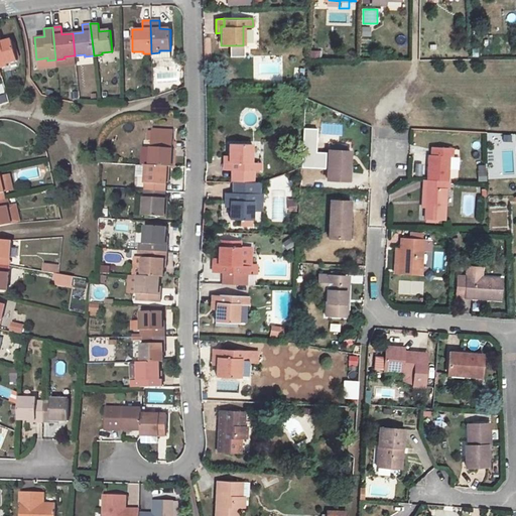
[(362,27),(361,36),(370,37),(370,27),(362,27)]
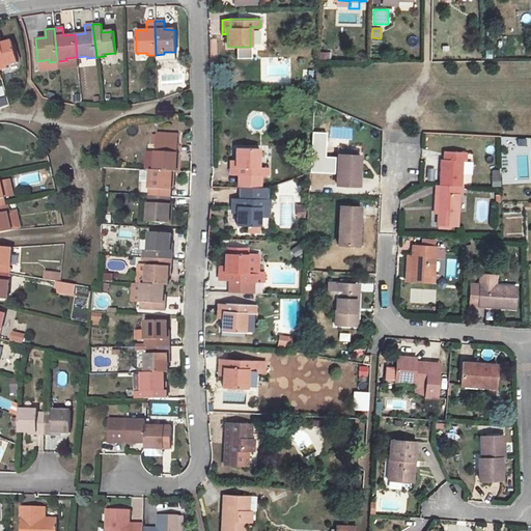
[(254,29),(254,48),(263,48),(263,38),(257,38),(257,29),(254,29)]
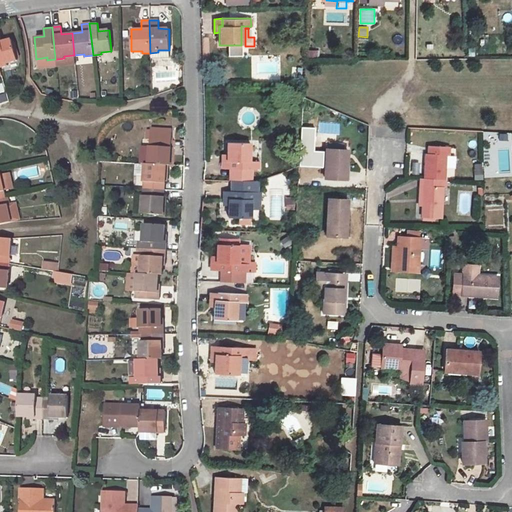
[(0,67),(7,65),(7,62),(17,60),(11,39),(1,41),(0,37),(0,67)]
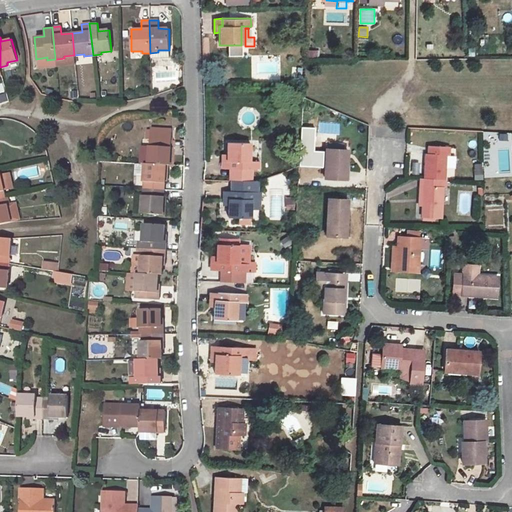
[(58,66),(74,65),(73,55),(64,56),(64,58),(57,59),(58,66)]
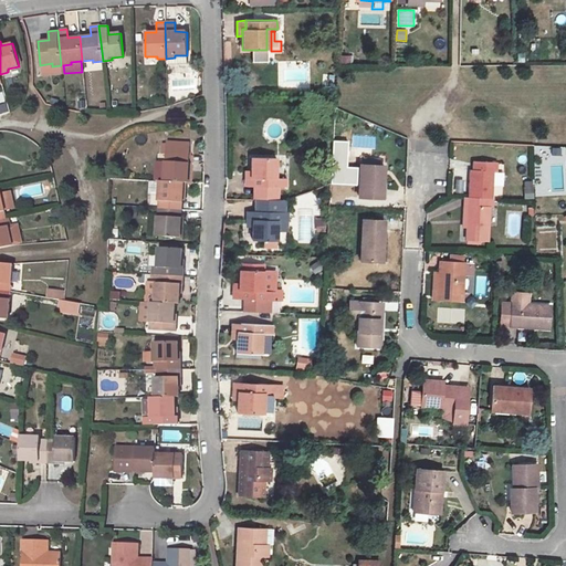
[(187,182),(190,143),(166,142),(164,180),(182,181),(187,182)]
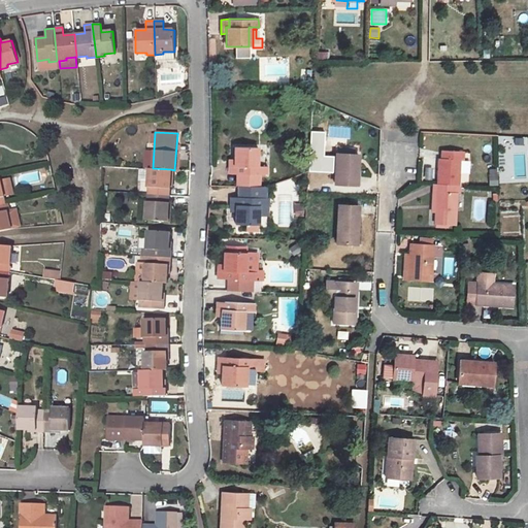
[(234,146),(234,159),(234,166),(237,166),(236,173),(259,174),(266,174),(266,166),(257,166),(258,147),(234,146)]
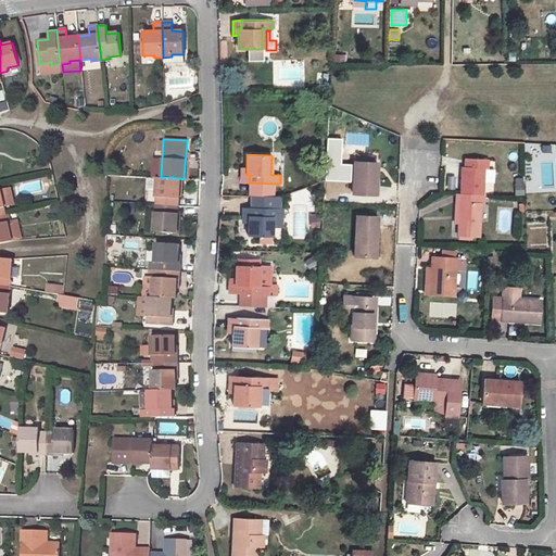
[(462,166),(460,194),(478,194),(483,196),(484,169),(488,169),(488,161),(465,160),(465,167),(462,166)]
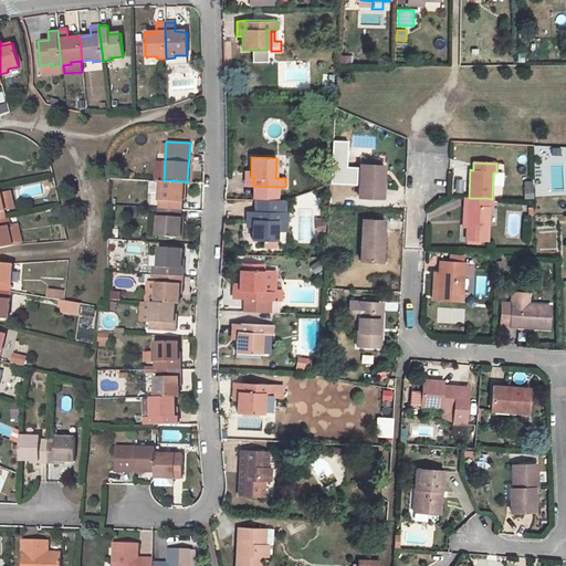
[(359,165),(357,197),(381,198),(383,166),(359,165)]
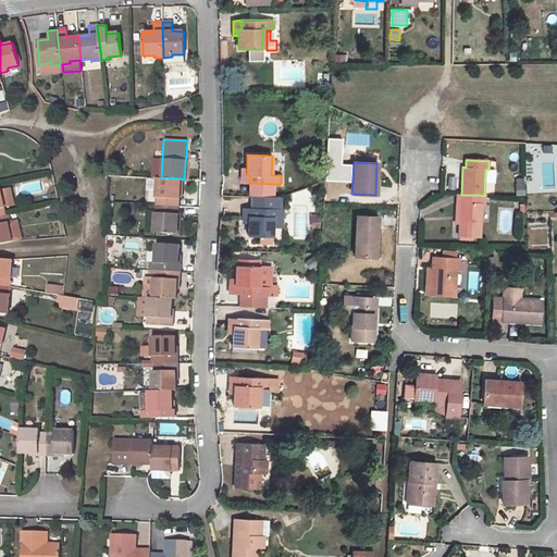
[(247,175),(247,168),(242,169),(240,183),(249,183),(250,175),(247,175)]
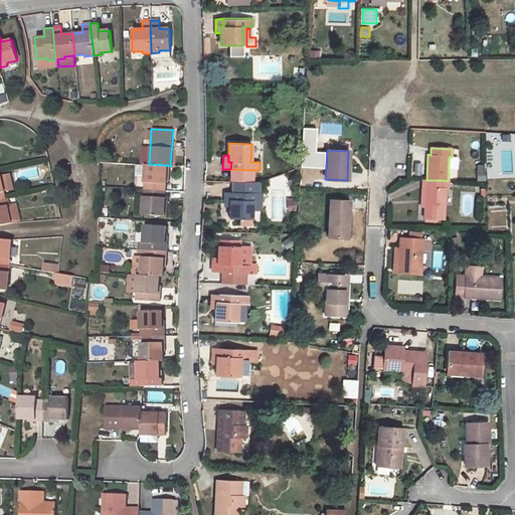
[(166,165),(149,164),(145,164),(143,189),(165,190),(166,165)]
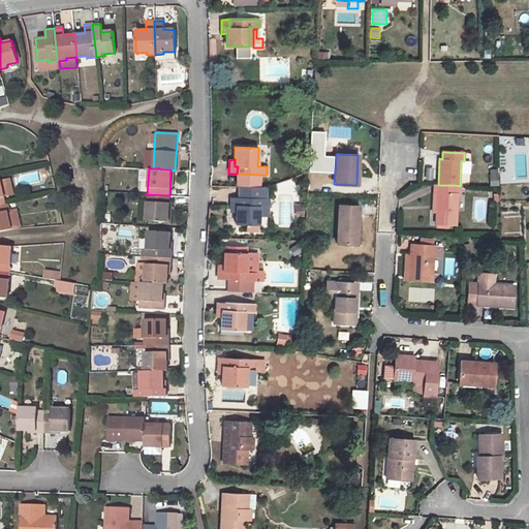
[(489,170),(490,186),(498,186),(497,170),(489,170)]
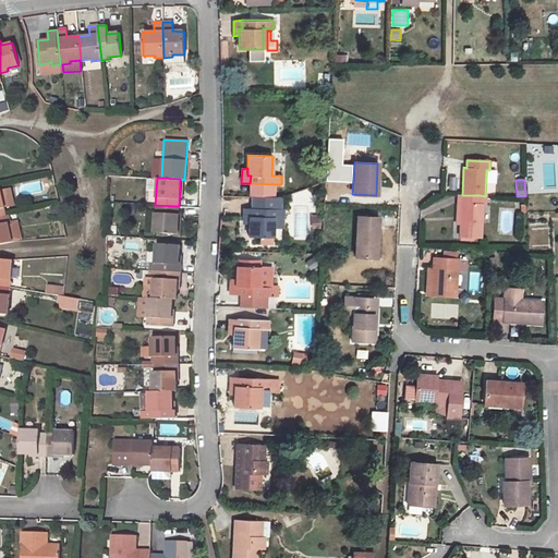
[(250,183),(250,194),(274,194),(274,184),(250,183)]
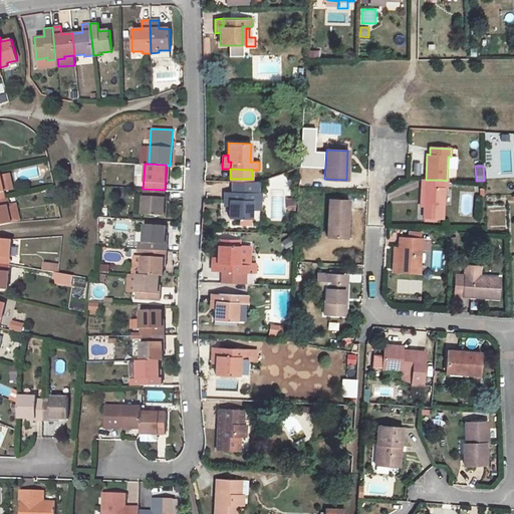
[(424,207),(424,218),(425,218),(435,218),(441,219),(443,219),(444,188),(441,188),(442,180),(426,180),(424,207)]
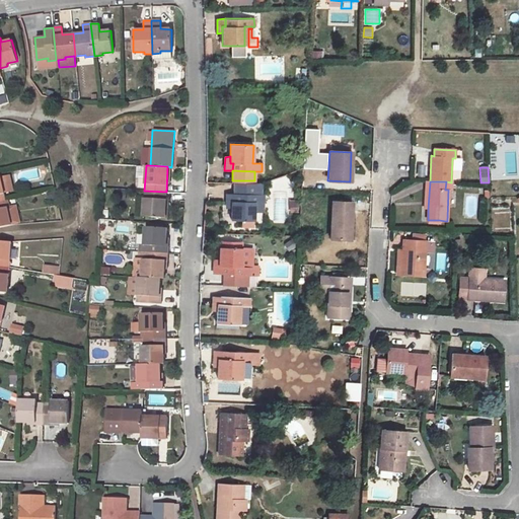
[(231,201),(230,208),(230,220),(243,221),(243,227),(253,227),(253,212),(253,202),(263,202),(263,194),(260,194),(258,182),(234,182),(234,194),(234,201),(231,201)]
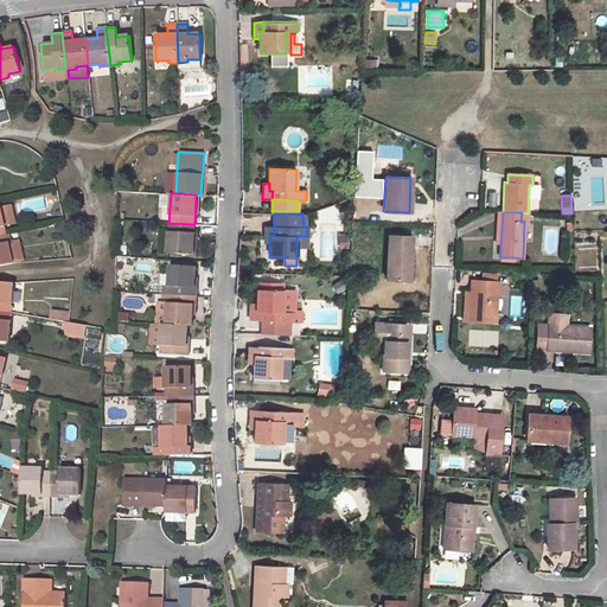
[(195,224),(168,223),(167,251),(192,254),(195,224)]
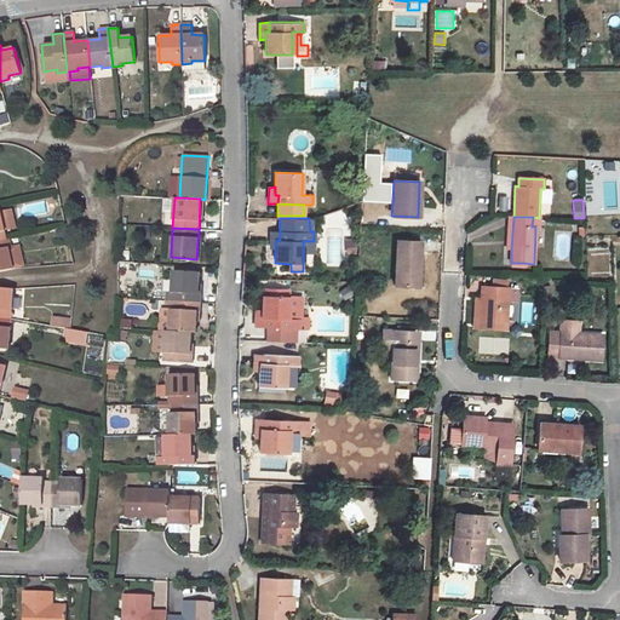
[(276,240),(280,240),(280,231),(270,231),(269,248),(275,248),(276,240)]
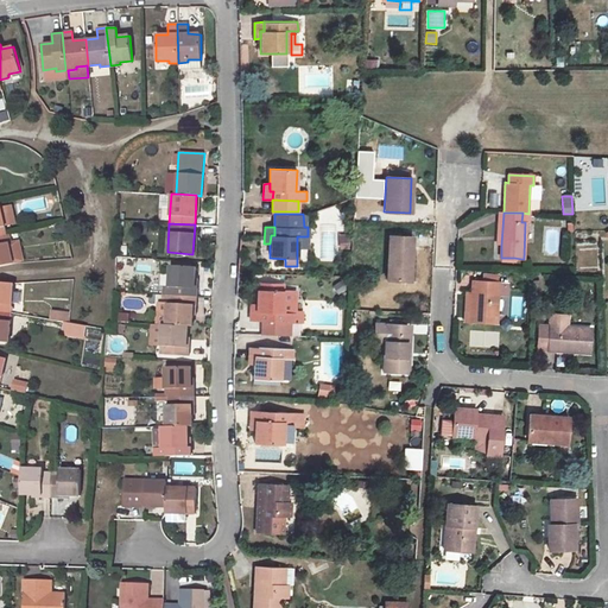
[(6,234),(0,235),(0,266),(12,264),(6,234)]
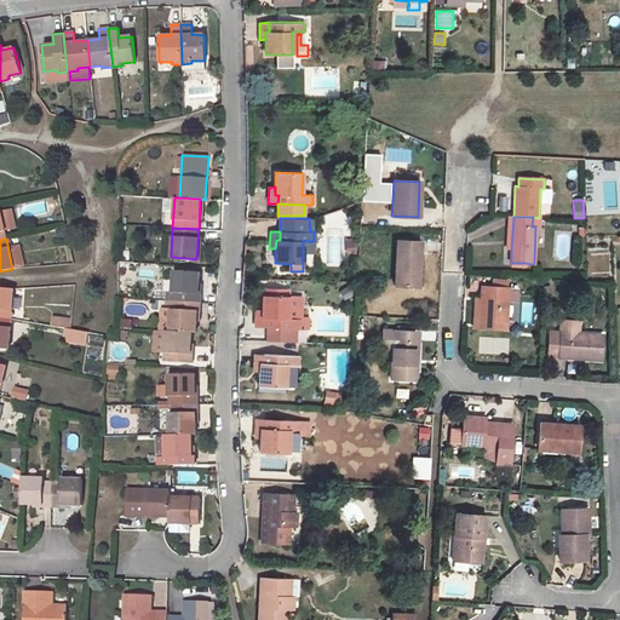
[(418,287),(420,241),(396,240),(394,286),(418,287)]
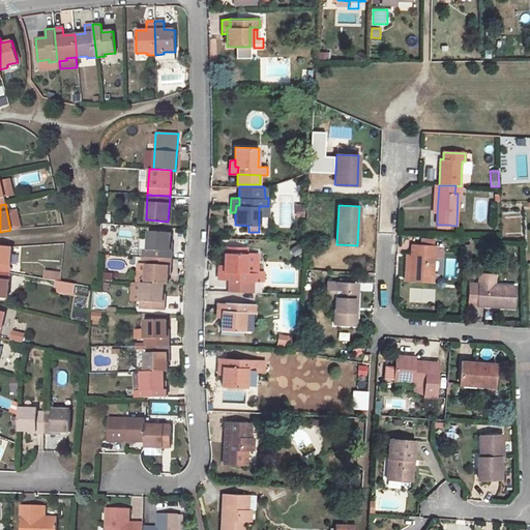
[(259,216),(268,216),(268,206),(259,206),(259,216)]
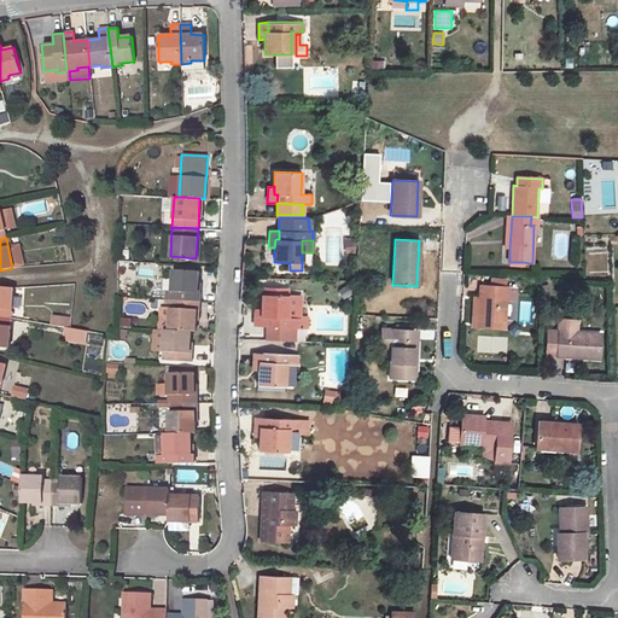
[(136,267),(135,278),(155,280),(156,269),(136,267)]
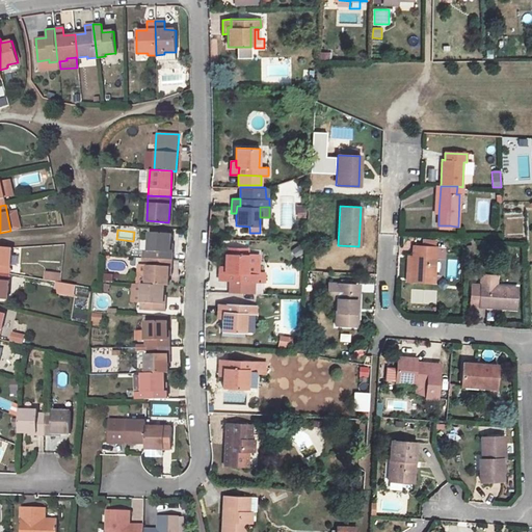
[(150,258),(171,260),(173,251),(169,251),(170,235),(149,232),(148,249),(150,249),(150,258)]
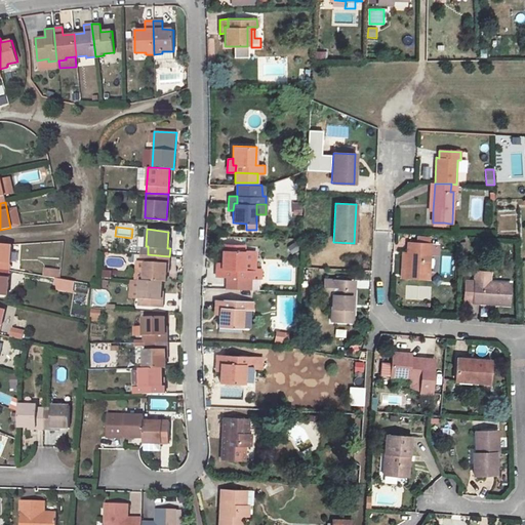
[(0,243),(0,269),(9,270),(10,245),(0,243)]
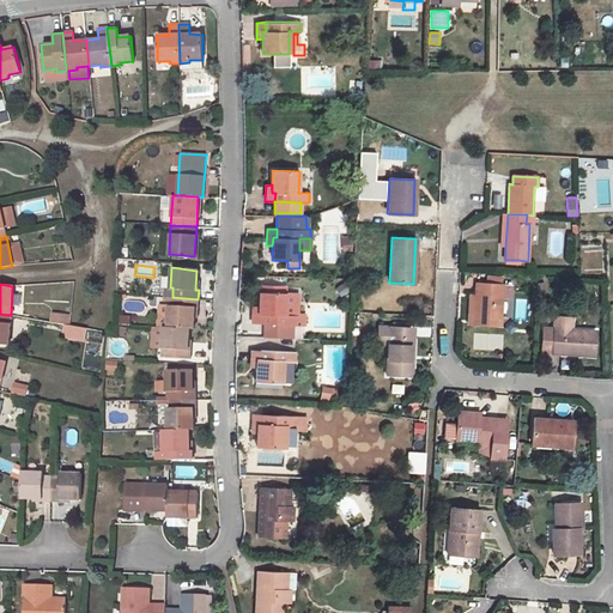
[(501,326),(501,298),(509,298),(510,286),(502,285),(478,284),(477,284),(475,297),(474,323),(474,325),(501,326)]
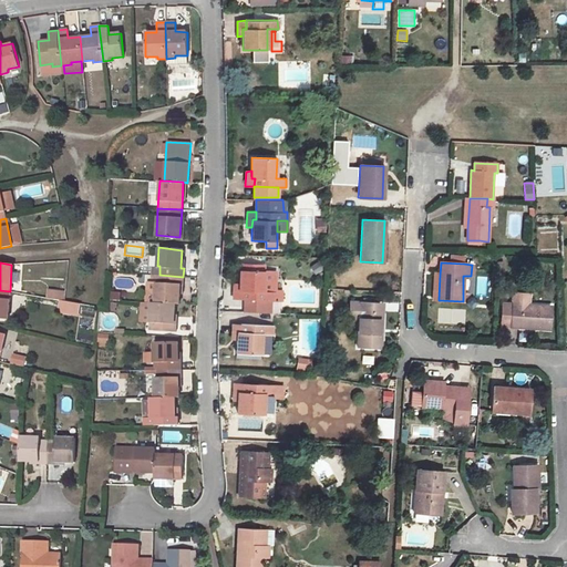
[(238,284),(238,290),(241,290),(241,299),(272,300),(272,298),(277,298),(277,301),(281,301),(281,291),(274,291),(274,282),(264,282),(264,270),(263,270),(239,270),(238,284)]
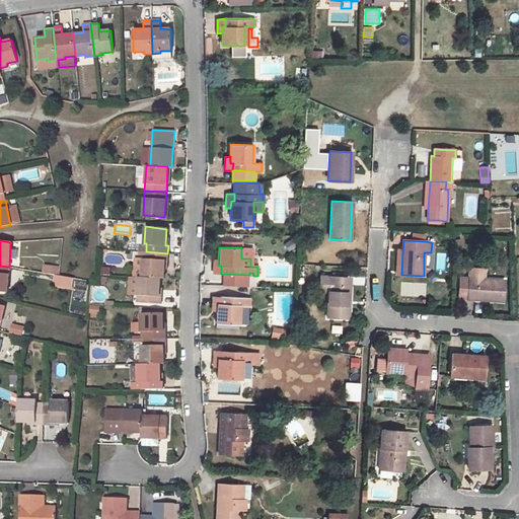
[(250,258),(250,248),(241,247),(241,258),(250,258)]
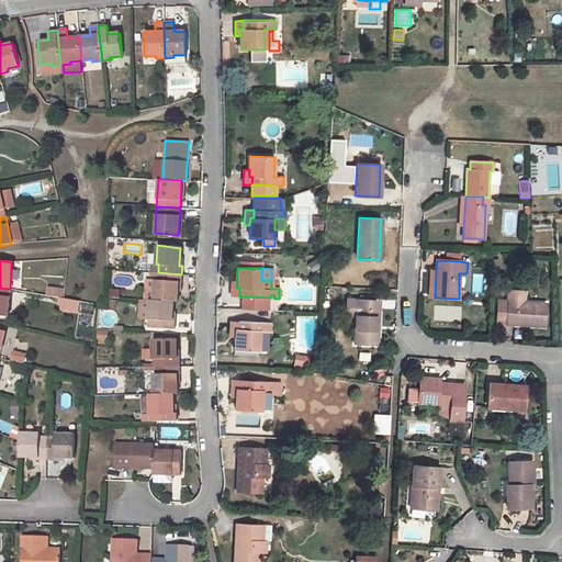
[(181,274),(158,272),(157,280),(155,280),(154,300),(172,301),(177,301),(178,282),(181,282),(181,274)]
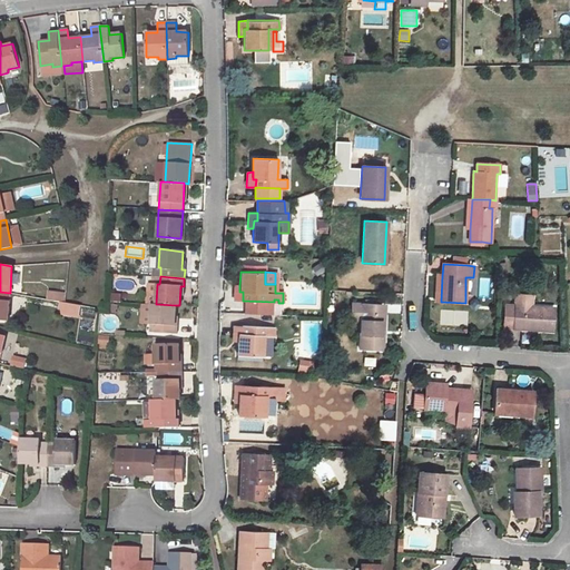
[(243,292),(239,292),(239,285),(234,285),(234,301),(243,301),(243,292)]
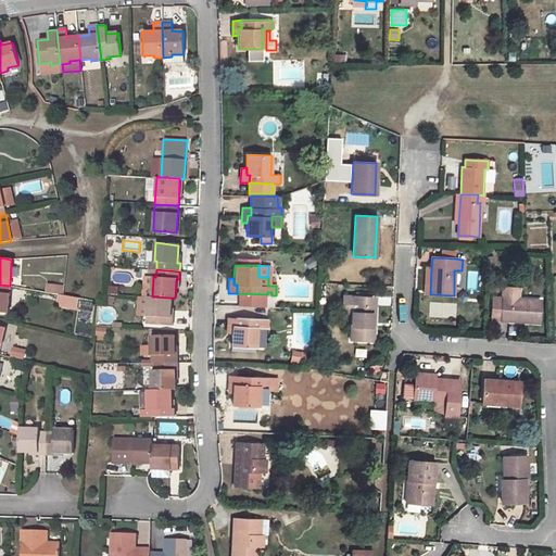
[(47,282),(45,292),(62,294),(63,286),(47,282)]
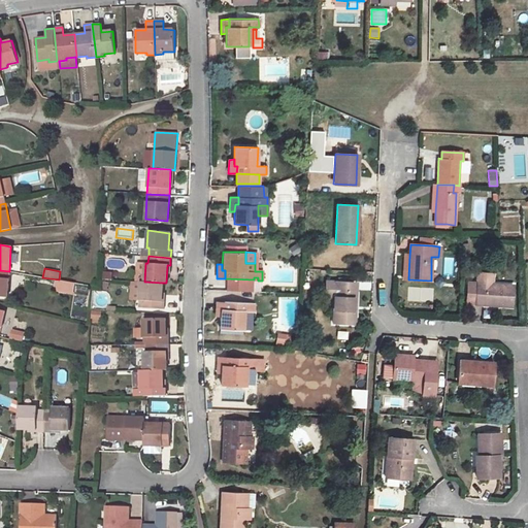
[(0,270),(0,296),(7,297),(9,271),(0,270)]
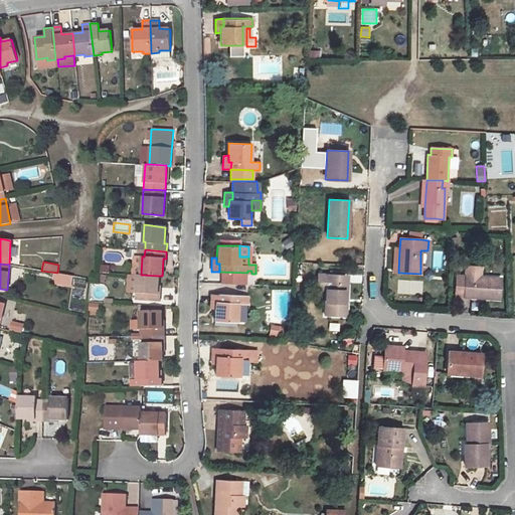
[(466,276),(464,295),(487,296),(487,299),(499,299),(500,279),(481,277),(482,267),(466,266),(466,276)]
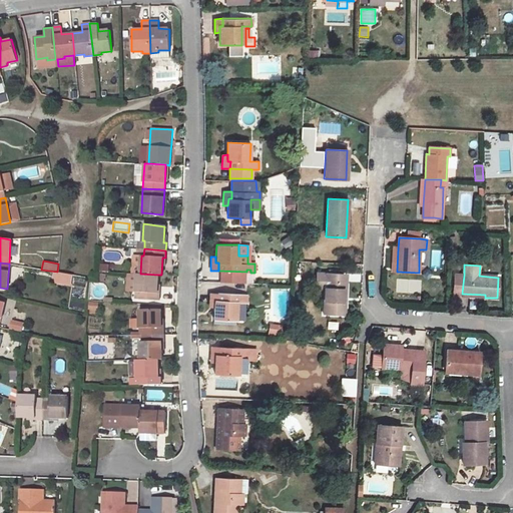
[(70,287),(73,275),(53,271),(51,283),(70,287)]
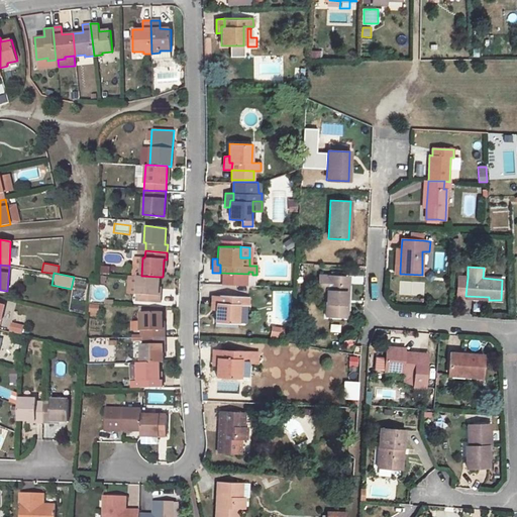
[(345,303),(346,292),(347,276),(319,275),(318,291),(327,292),(325,317),(347,317),(347,303),(345,303)]
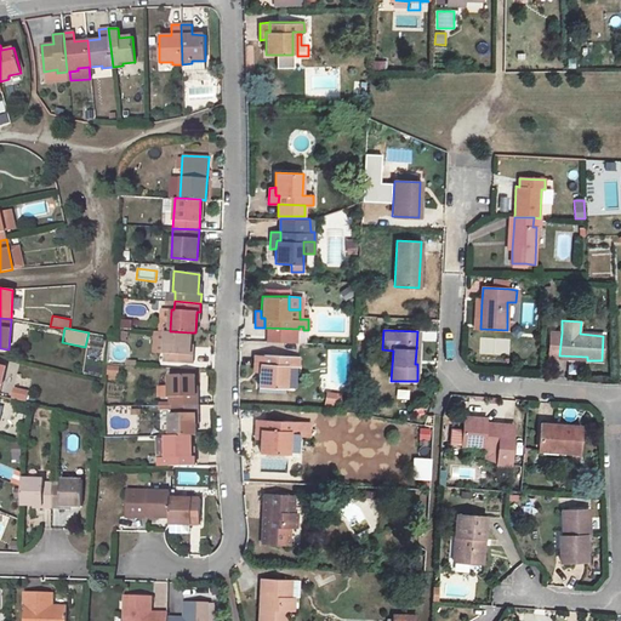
[(191,332),(170,331),(165,331),(164,352),(166,352),(166,362),(192,364),(193,354),(189,354),(191,332)]
